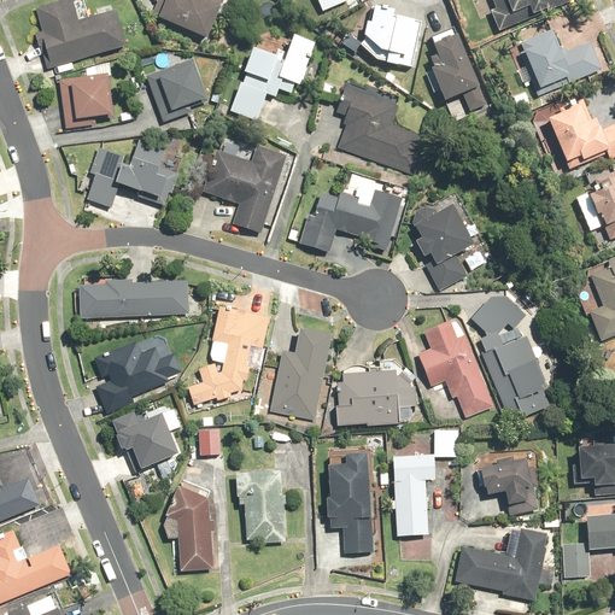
[(51,62),(48,68),(126,46),(115,9),(78,19),(72,0),(56,0),(36,6),(42,29),(35,31),(40,45),(45,42),(51,62)]
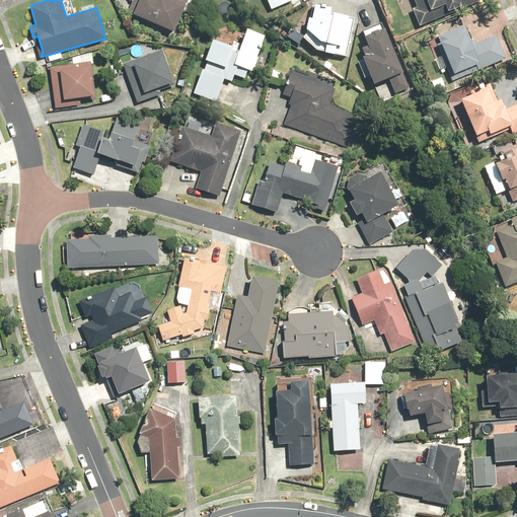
[(133,0),(128,11),(172,31),(183,7),(186,8),(190,0),(133,0)]
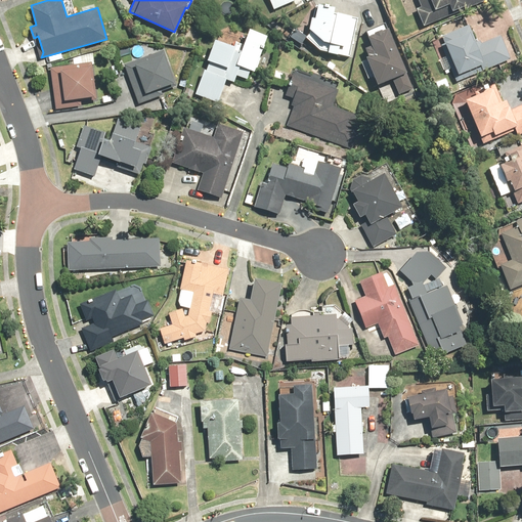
[(269,0),(274,9),(297,0),(269,0)]
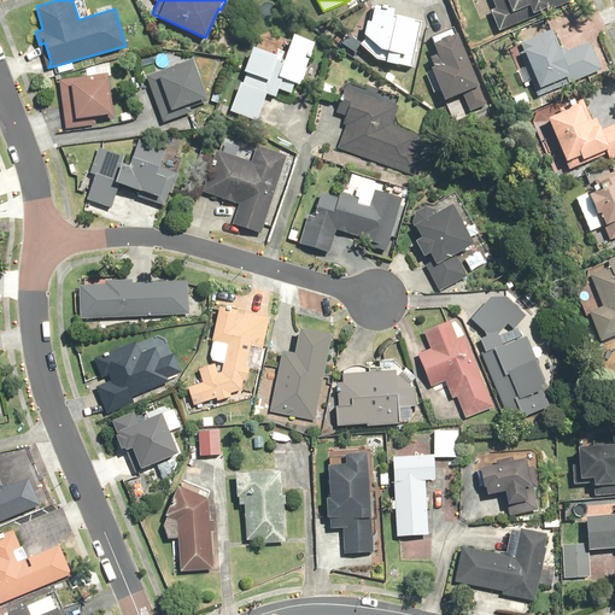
[(493,0),(496,5),(488,7),(497,29),(572,1),(572,0),(493,0)]
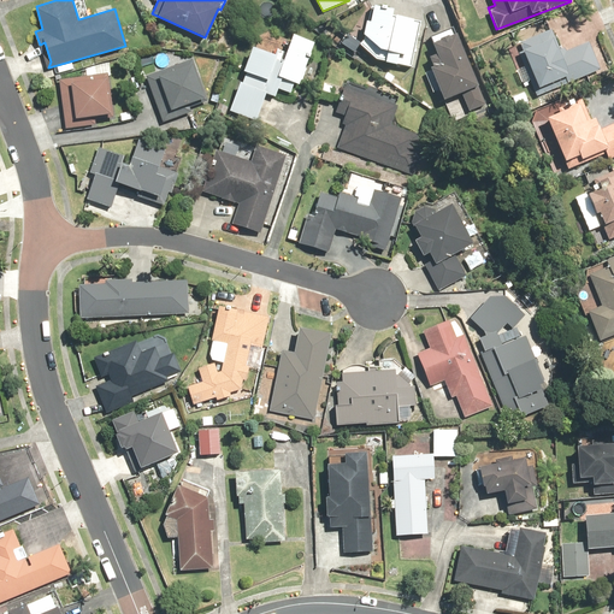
[(394,10),(370,5),(367,22),(364,22),(360,45),(384,64),(412,69),(419,24),(393,19),(394,10)]
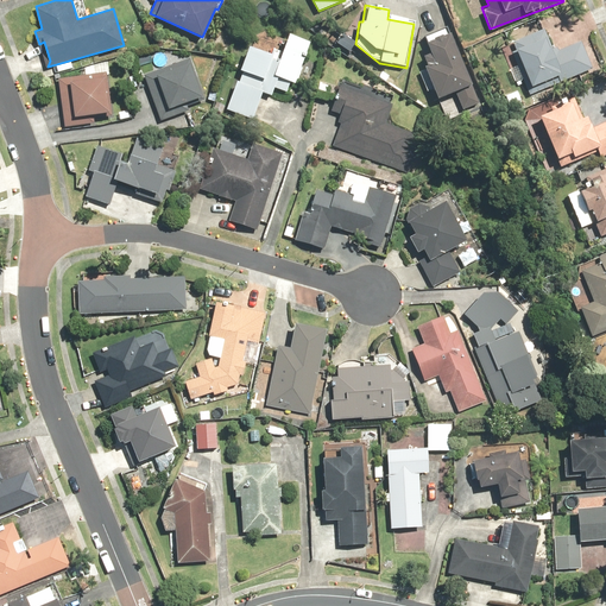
[(464,108),(481,101),(450,35),(446,37),(442,29),(424,37),(428,43),(425,44),(430,55),(423,57),(427,67),(422,69),(437,102),(456,93),(464,108)]
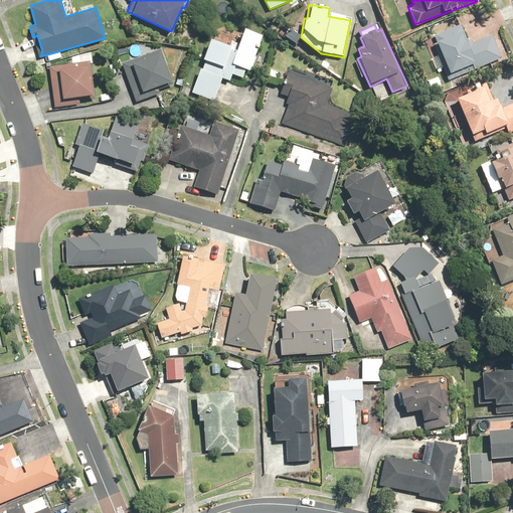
[(463,24),(434,35),(433,35),(451,80),(507,58),(496,31),(470,42),(463,24)]
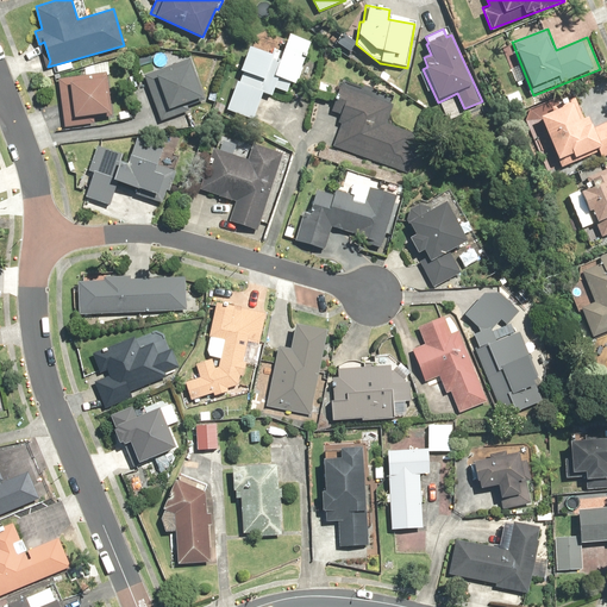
[(279,61),(271,58),(273,55),(249,47),(241,70),(244,72),(241,81),(237,80),(227,108),(254,118),(263,92),(273,95),(275,87),(289,92),(292,82),(295,83),(295,82),(299,83),(305,67),(301,66),(305,56),(307,57),(310,51),(306,51),(310,42),(287,35),(279,61)]
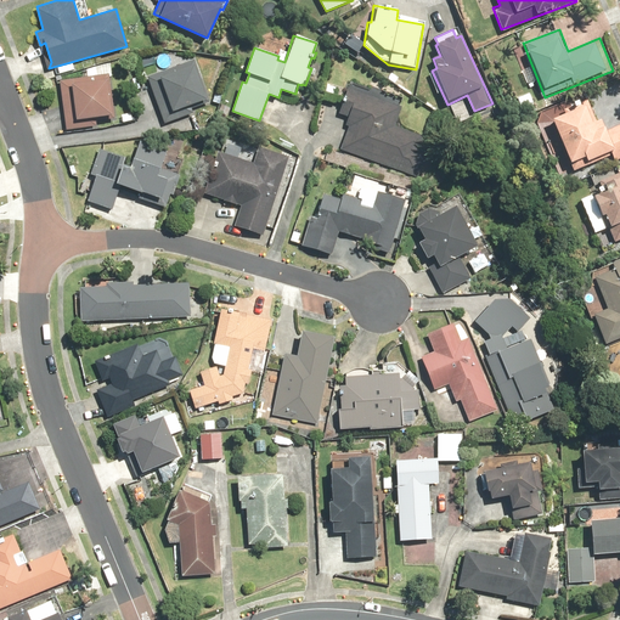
[(195,58),(150,74),(167,122),(195,112),(192,107),(210,101),(195,58)]
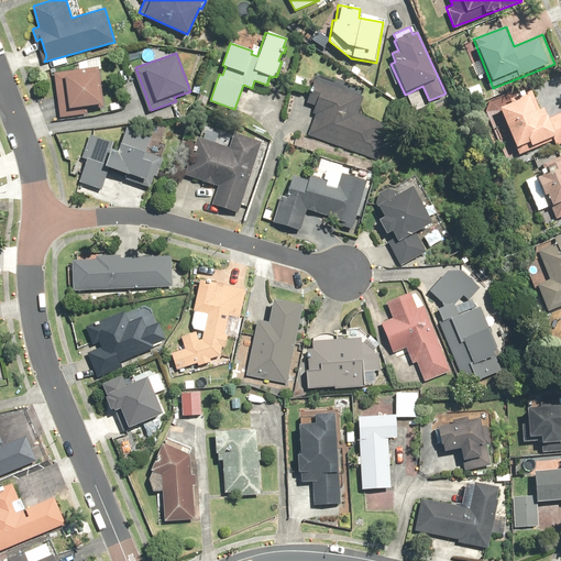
[(99,66),(54,72),(61,117),(89,112),(89,109),(105,106),(99,66)]
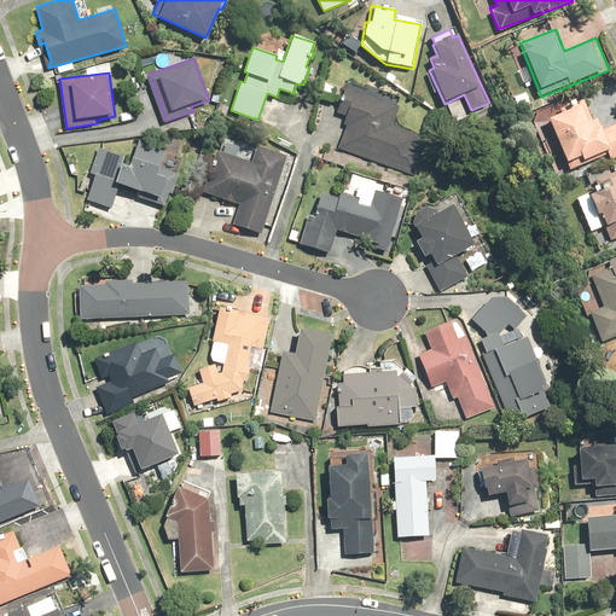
[(400,105),(347,86),(337,112),(346,115),(343,123),(348,125),(340,146),(411,172),(424,134),(394,123),(400,105)]
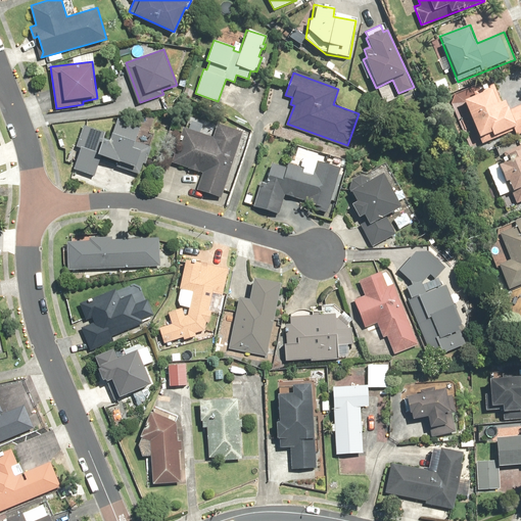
[(447,75),(434,81),(439,90),(452,84),(447,75)]
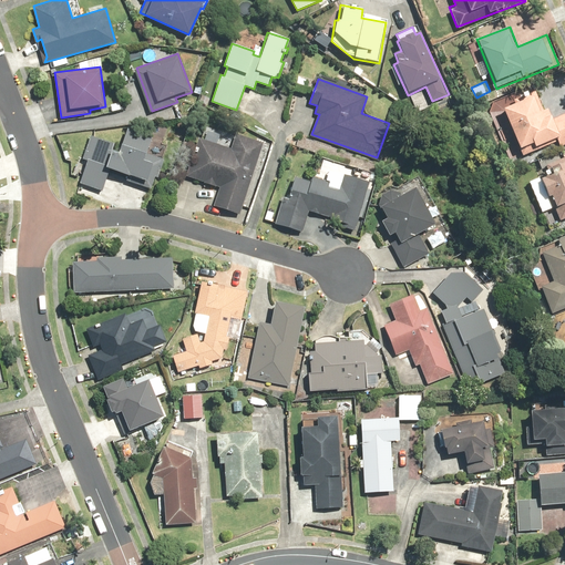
[(564,113),(551,120),(540,90),(516,99),(517,103),(502,109),(520,155),(558,141),(561,146),(564,144),(564,113)]
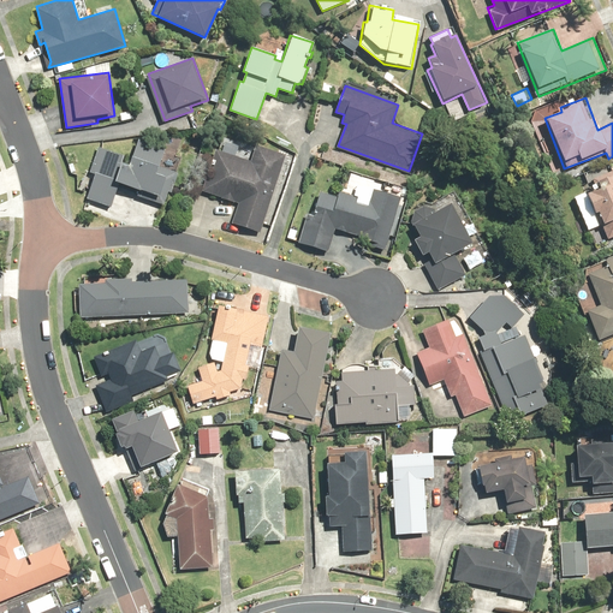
[(172,192),(179,172),(159,165),(165,148),(138,138),(132,156),(130,156),(126,165),(121,162),(124,154),(99,146),(90,171),(96,173),(87,197),(112,206),(118,188),(164,204),(168,191),(172,192)]
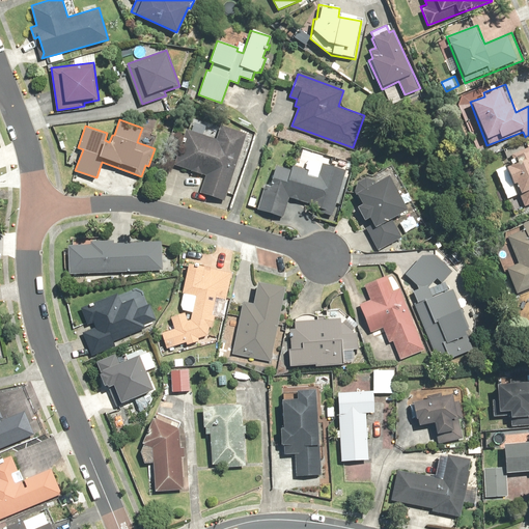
[(217,137),(187,128),(174,164),(192,169),(192,170),(202,174),(203,173),(206,174),(200,192),(226,200),(248,133),(221,124),(217,137)]
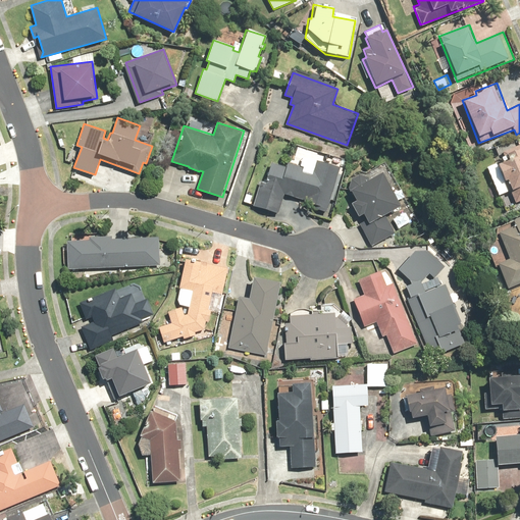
[(510,141),(495,147),(502,165),(489,169),(500,197),(512,192),(517,205),(519,204),(519,147),(513,150),(510,141)]
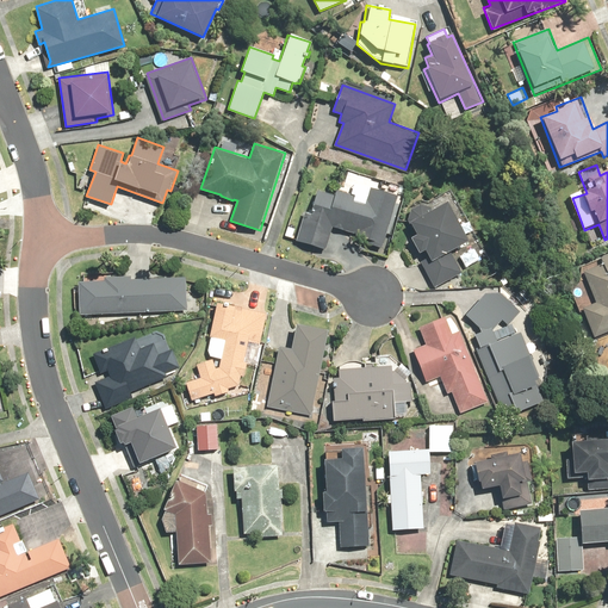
[(335,194),(317,188),(312,204),(308,203),(297,240),(327,249),(333,227),(360,234),(358,240),(383,247),(398,194),(371,186),(368,198),(336,188),(335,194)]
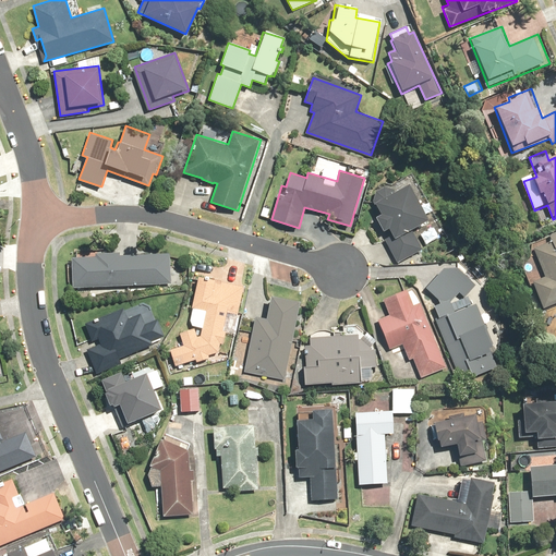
[(387,242),(399,262),(424,246),(413,228),(427,219),(407,184),(395,191),(394,189),(384,185),(376,191),(373,203),(379,214),(374,217),(383,231),(388,229),(394,238),(387,242)]
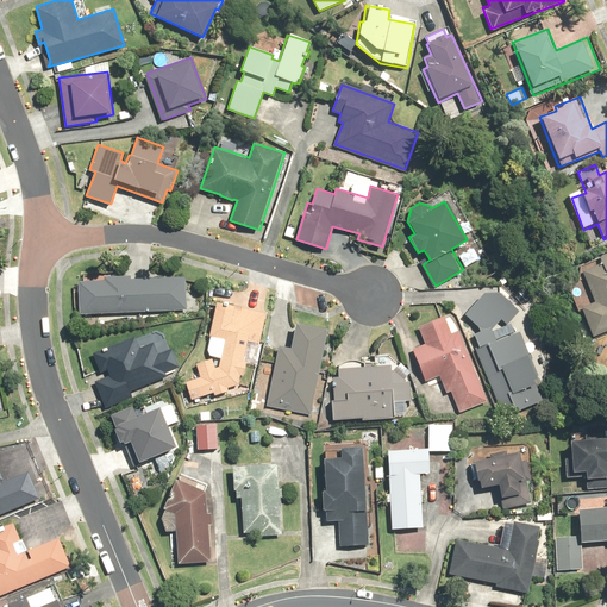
[(606,251),(580,263),(580,280),(569,285),(579,310),(583,308),(593,335),(606,329),(606,251)]
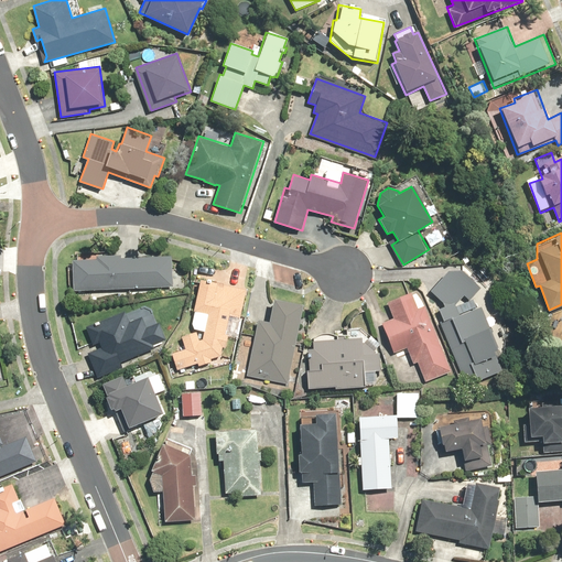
[(96,258),(73,259),(74,290),(174,285),(172,255),(119,257),(119,254),(96,255),(96,258)]
